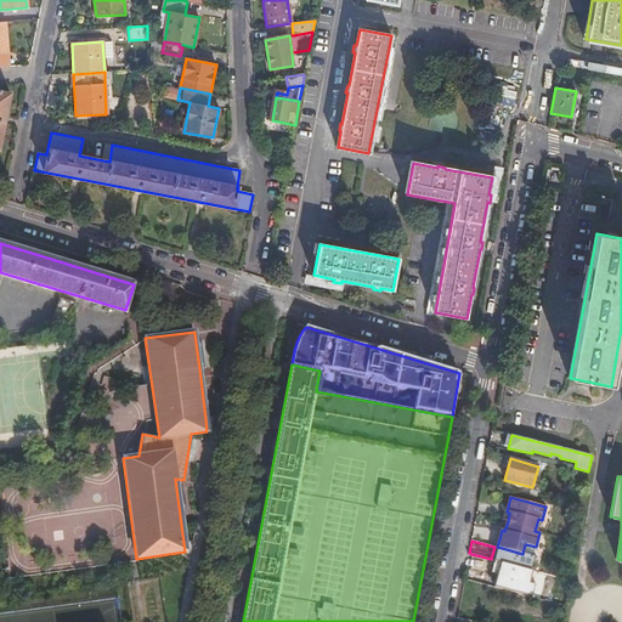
[(497,547),(495,547),(491,559),(498,561),(499,561),(502,548),(497,547)]
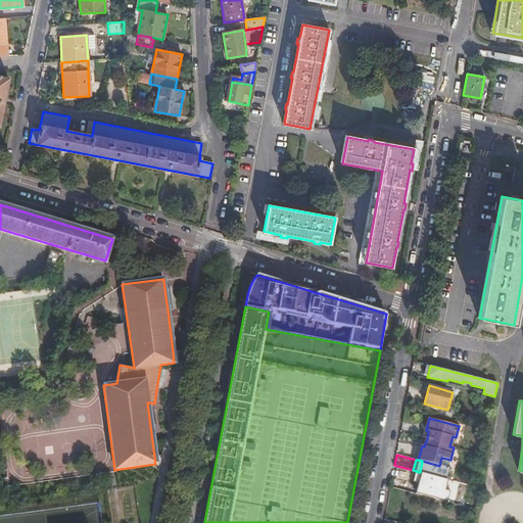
[(422,461),(420,472),(446,479),(449,468),(439,466),(422,461)]
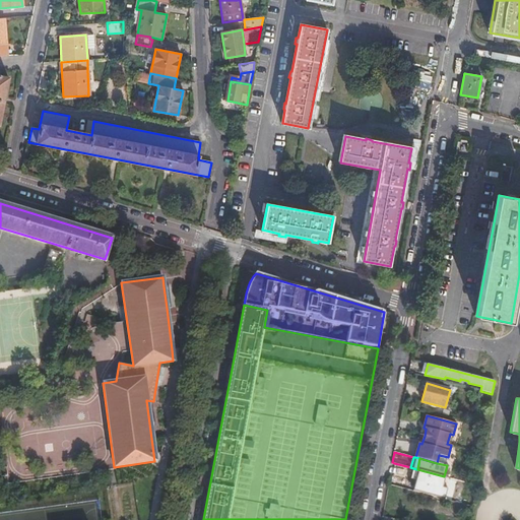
[(394,463),(392,470),(392,471),(443,484),(443,483),(445,476),(444,476),(417,469),(416,469),(410,467),(394,463)]
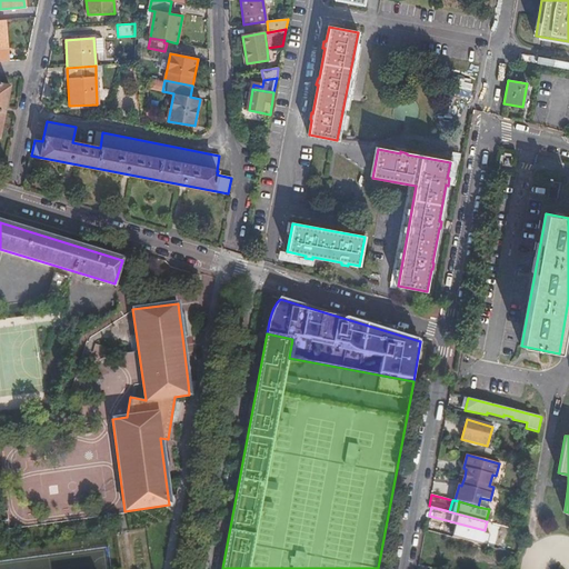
[(511,550),(517,529),(496,523),(491,522),(487,521),(485,529),(493,531),(490,545),(511,550)]
